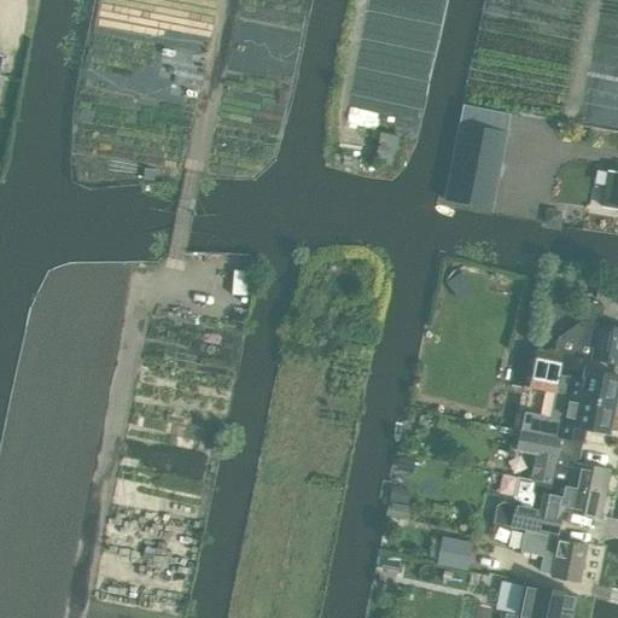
[(444,199),(493,209),(509,115),(462,105),(444,199)]
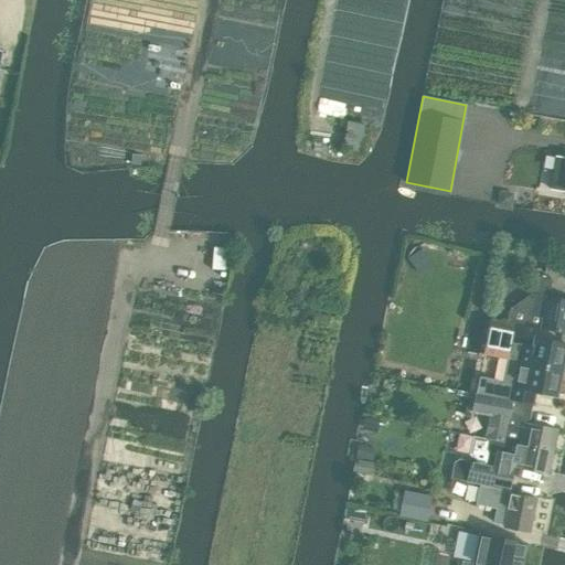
[(366,126),(347,121),(342,149),(361,152),(366,126)]
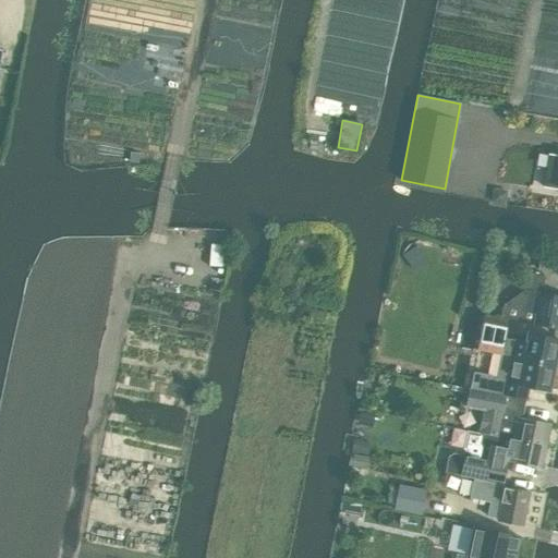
[(130,153),(129,161),(138,162),(140,154),(130,153)]
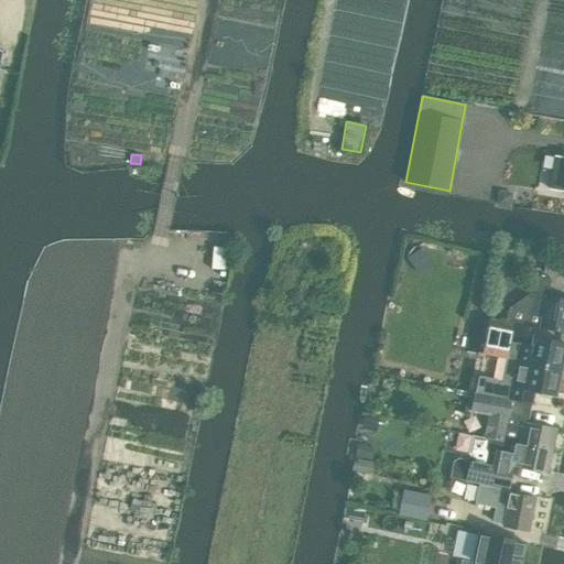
[(563,159),(554,158),(549,190),(563,192),(563,159)]
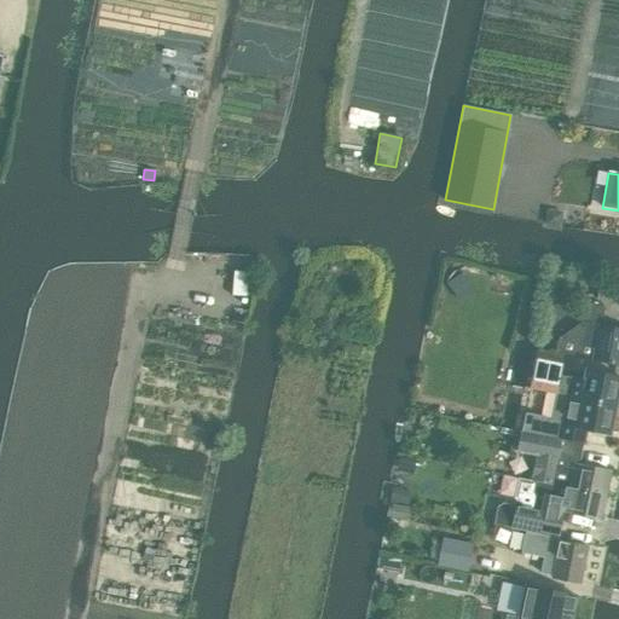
[(560,227),(562,213),(547,210),(544,225),(560,227)]
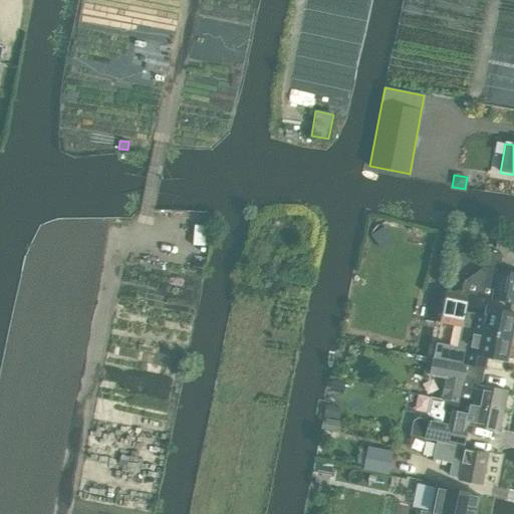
[(194,225),(192,245),(204,246),(206,226),(194,225)]
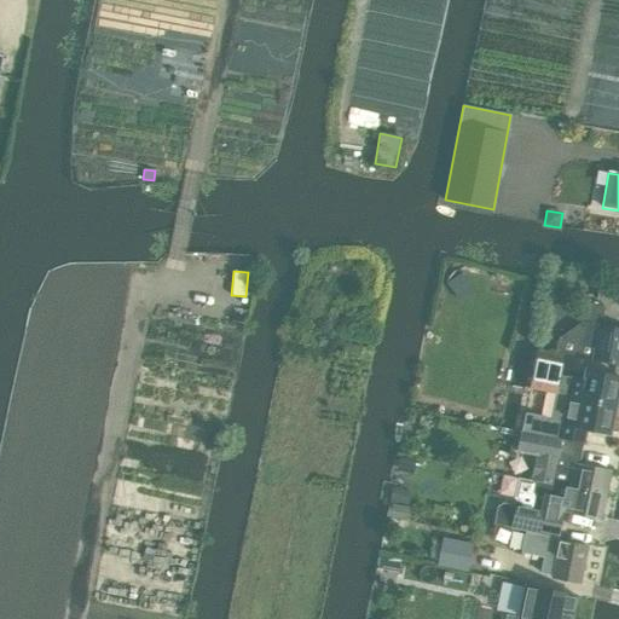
[(618,290),(599,287),(596,299),(618,304),(618,302),(618,290)]
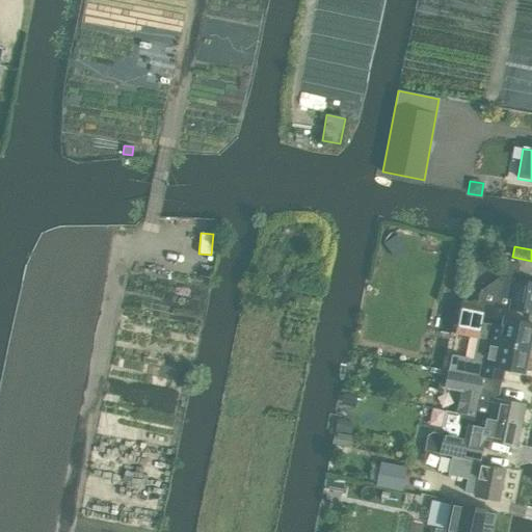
[(503,261),(497,293),(486,291),(484,304),(509,310),(531,314),(531,283),(516,281),(520,264),(503,261)]
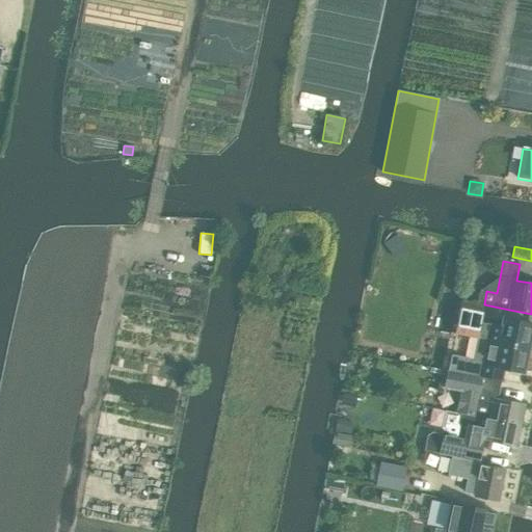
[(453,336),(475,340),(527,350),(531,325),(531,323),(503,318),(501,327),(481,323),(484,307),(460,301),(453,336)]
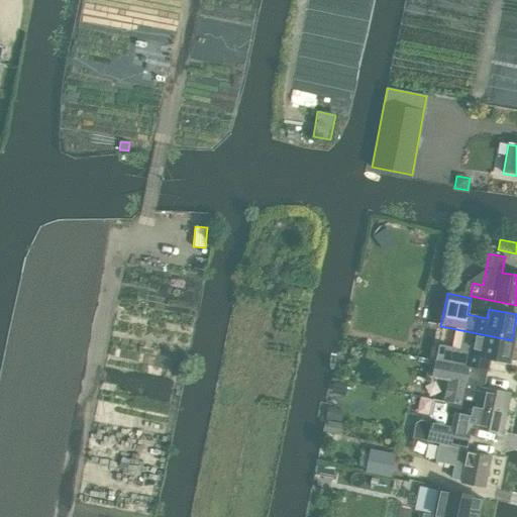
[(434,358),(436,358),(483,369),(486,370),(488,358),(508,363),(512,340),(461,330),(457,349),(437,345),(434,358)]
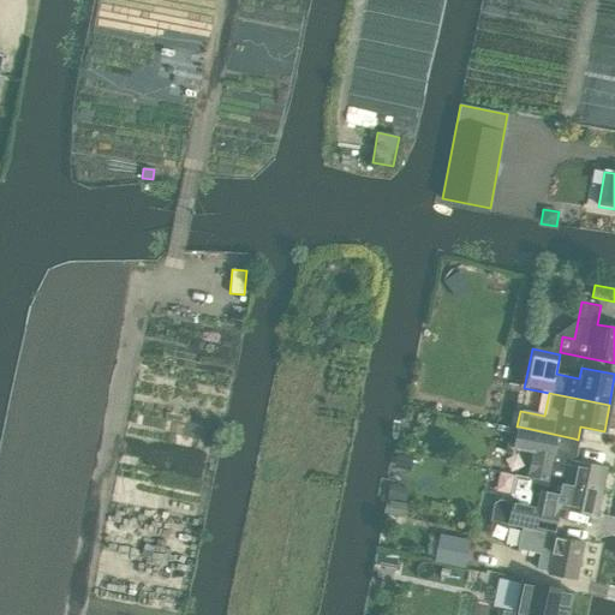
[(533,451),(527,477),(593,491),(598,467),(571,463),(573,452),(572,452),(574,439),(519,427),(514,446),(533,451)]
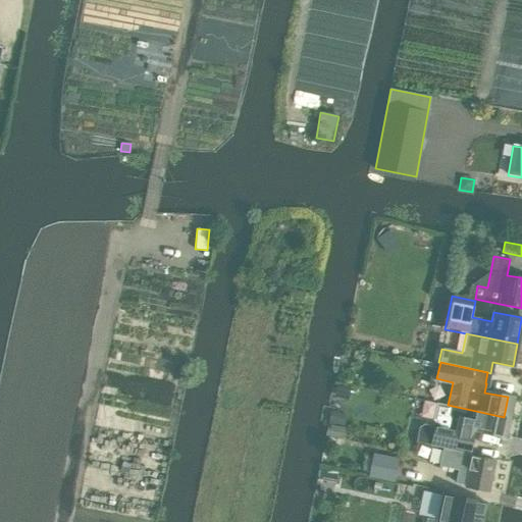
[(416,440),(420,441),(467,452),(472,430),(500,436),(504,417),(448,405),(435,402),(432,418),(435,422),(431,425),(423,423),(419,426),(416,440)]
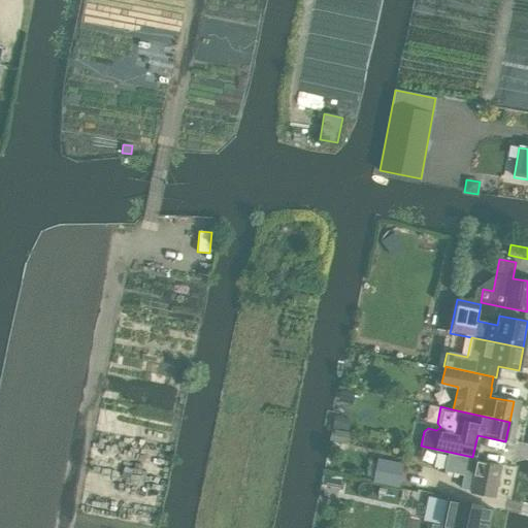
[(332,426),(347,429),(350,417),(335,414),(332,426)]
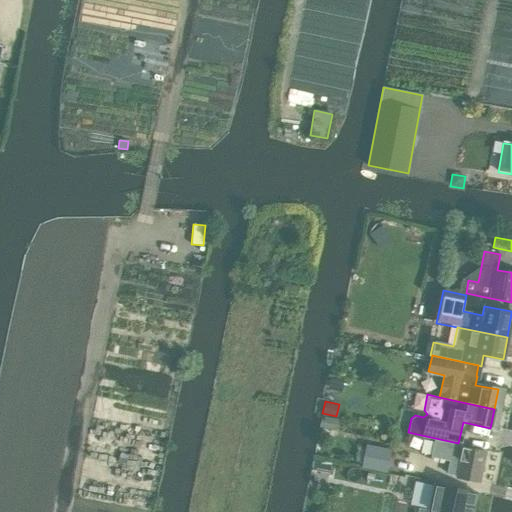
[(322,416),(319,428),(333,431),(336,419),(322,416)]
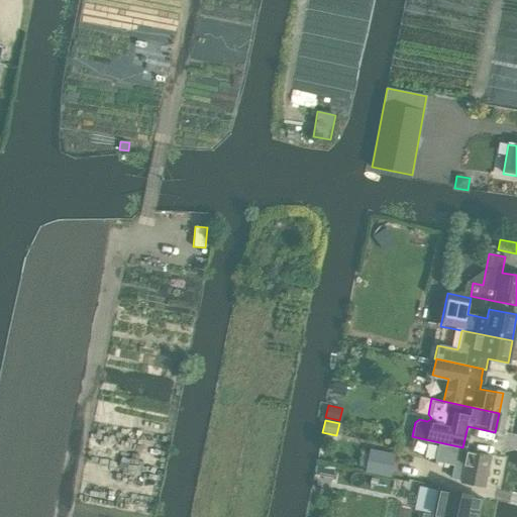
[(438,445),(435,461),(453,466),(450,479),(460,481),(460,482),(484,487),(490,456),(438,445)]
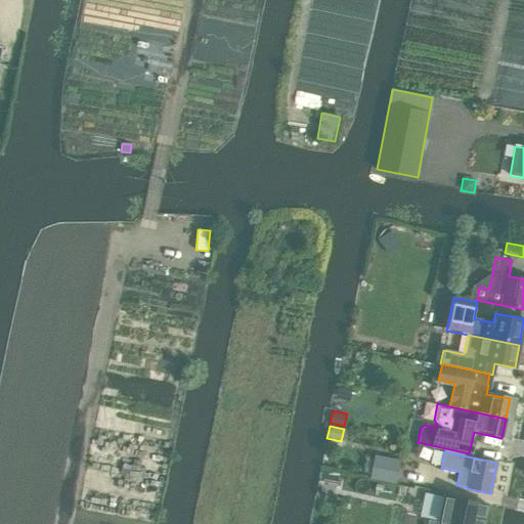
[(369,479),(395,484),(400,460),(374,455),(369,479)]
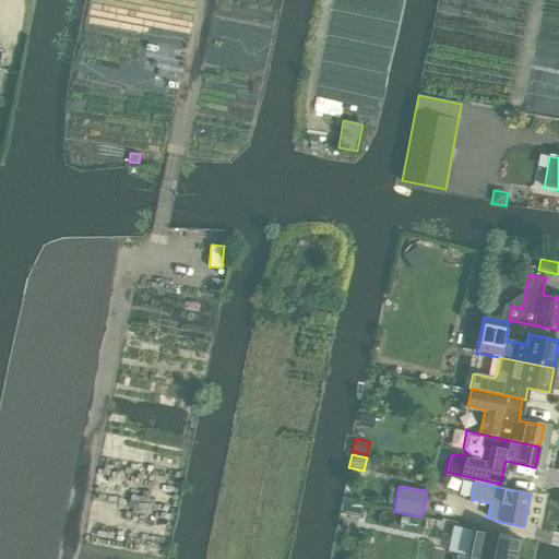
[(361,504),(344,501),(342,513),(359,518),(361,504)]
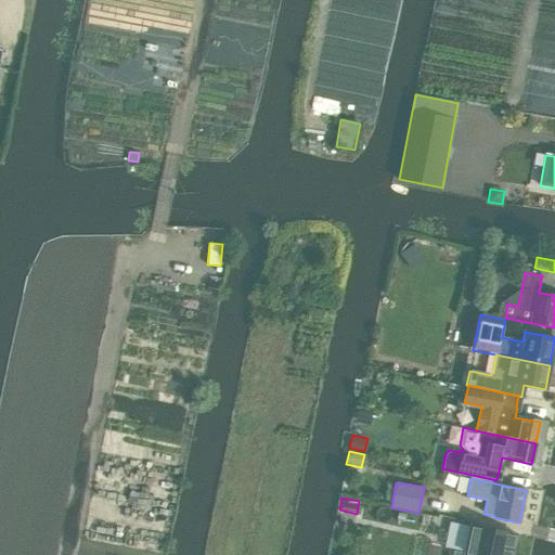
[(512,554),(516,534),(470,525),(464,554),(455,552),(454,554),(512,554)]
